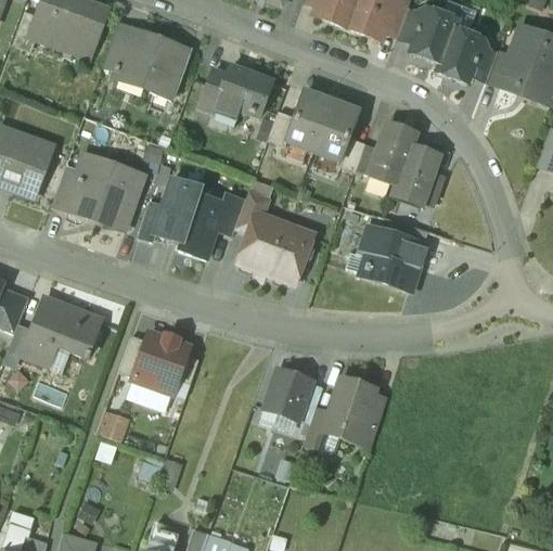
[(108,12),(75,0),(42,0),(37,16),(30,31),(39,35),(92,54),(108,12)]
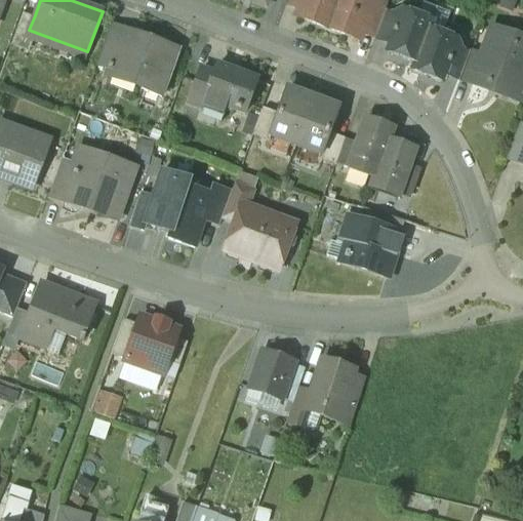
[(304,0),(300,7),(298,15),(328,27),(338,0),(304,0)]
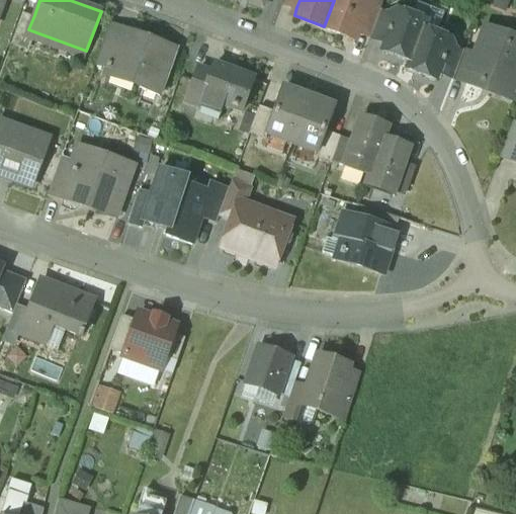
[(334,0),(324,26),(355,37),(357,30),(368,0),(334,0)]
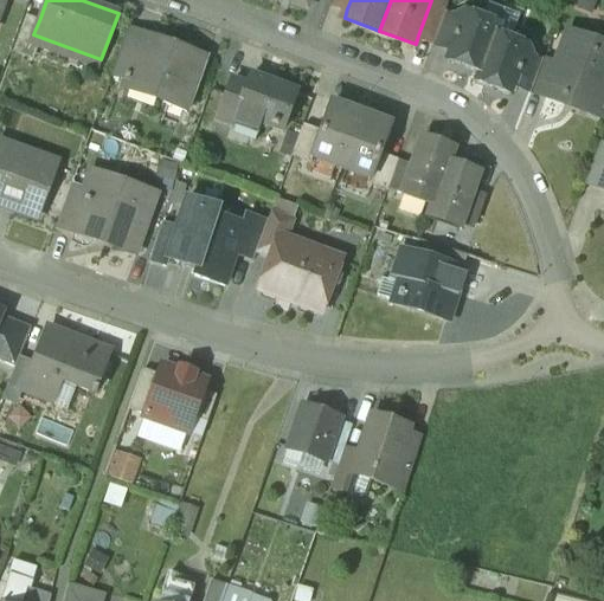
[(431,0),(418,36),(434,40),(444,12),(448,4),(438,0),(431,0)]
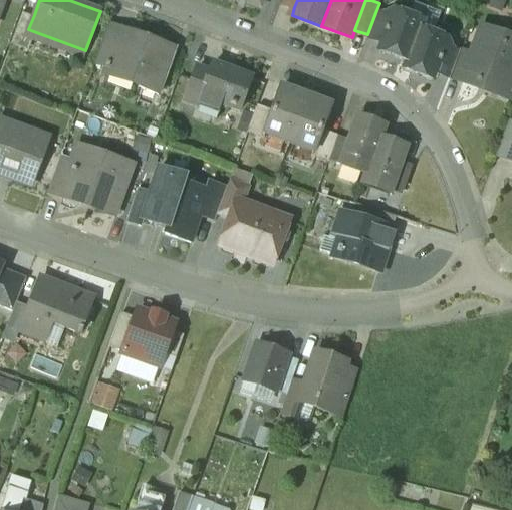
[(424,19),(397,9),(389,13),(389,14),(389,15),(379,39),(382,40),(379,48),(408,58),(420,27),(421,27),(424,19)]
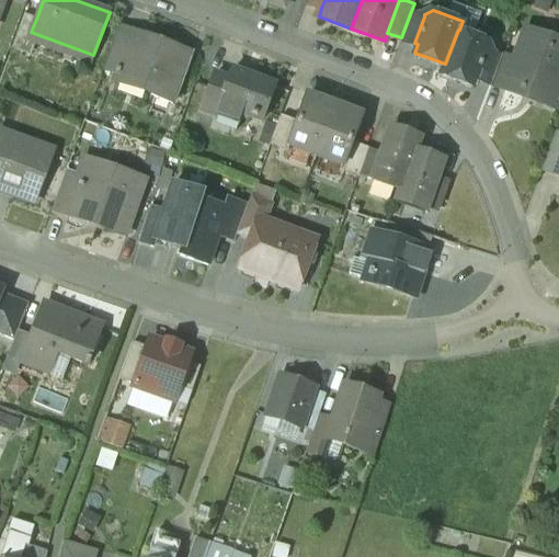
[(411,11),(401,37),(414,43),(424,16),(424,15),(411,11)]
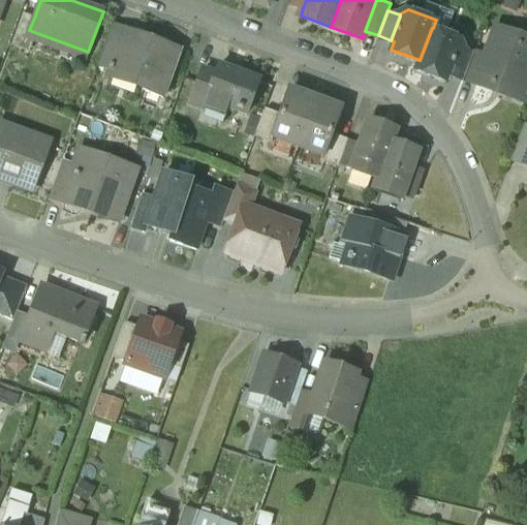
[(23,11),(11,43),(31,51),(37,33),(29,30),(35,16),(23,11)]
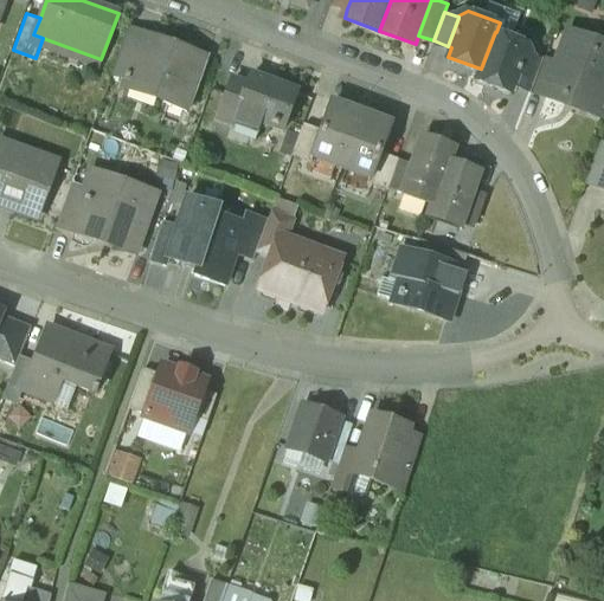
[(141,33),(128,28),(117,59),(130,64),(141,33)]
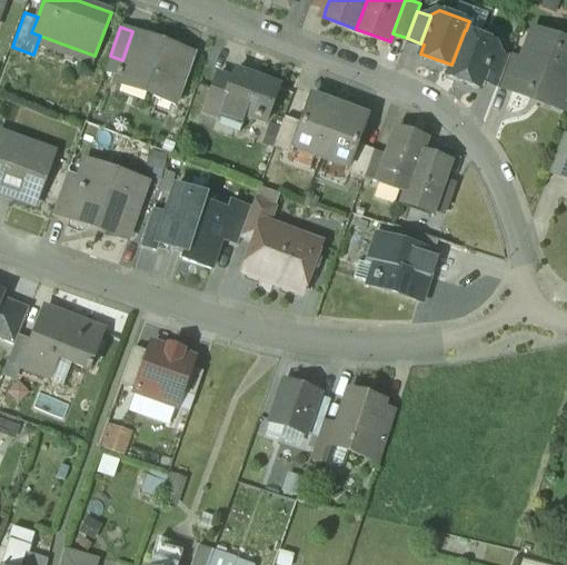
[(566,38),(536,27),(533,36),(566,48),(566,38)]
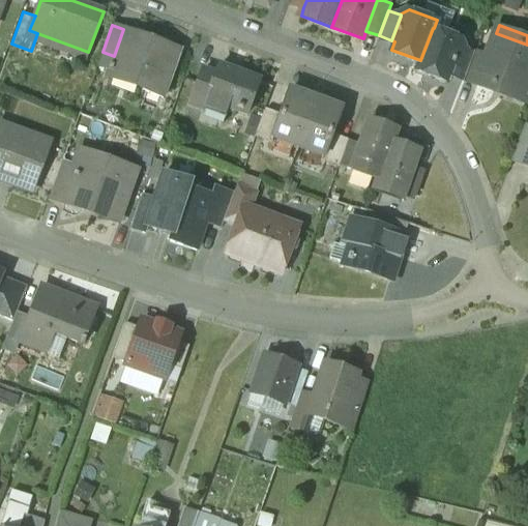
[(434,28),(433,28),(420,60),(417,68),(447,80),(449,72),(452,74),(462,48),(463,49),(464,46),(460,38),(434,28)]
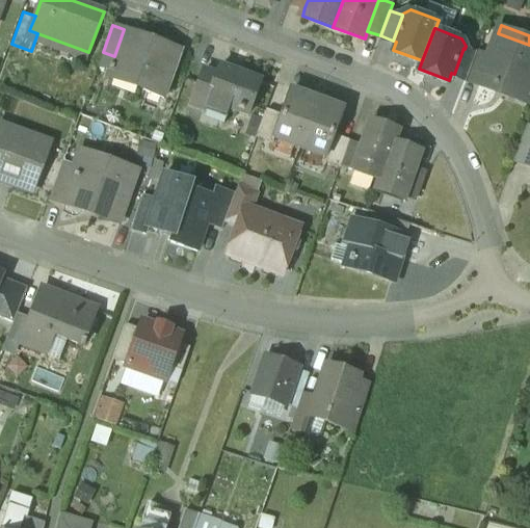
[(151,40),(124,29),(114,56),(110,68),(109,70),(147,83),(144,88),(165,96),(182,49),(152,38),(151,40)]
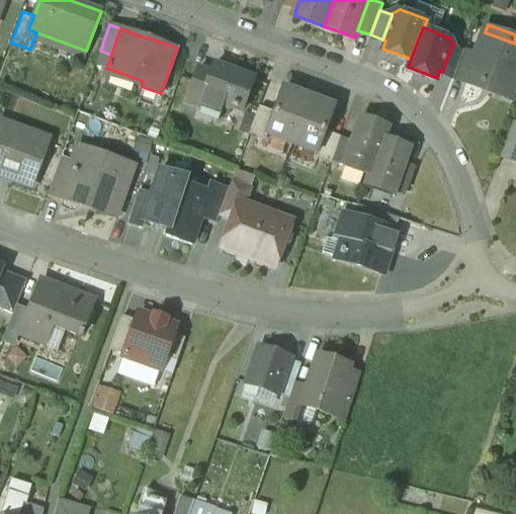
[(515,44),(485,32),(478,54),(468,77),(470,78),(507,91),(506,95),(508,96),(515,75),(515,44)]
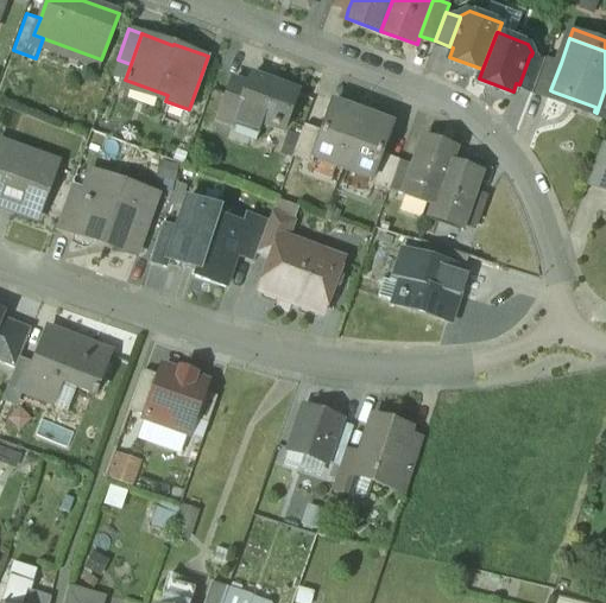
[(530,55),(519,84),(534,89),(544,61),(531,56),(530,55)]
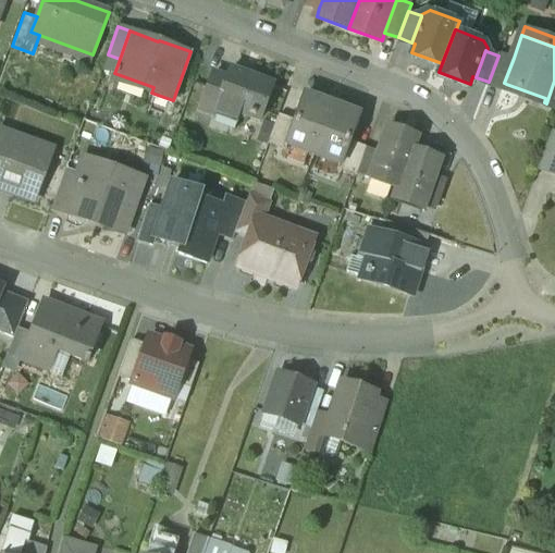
[(514,58),(500,52),(498,56),(489,82),(505,87),(506,84),(504,83),(514,58)]
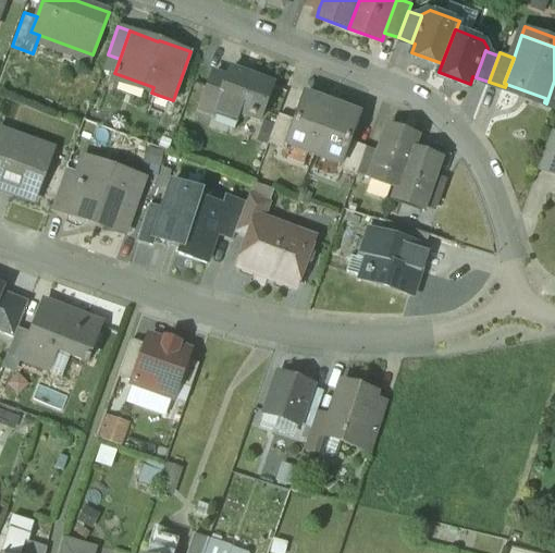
[(120,59),(108,54),(102,66),(115,71),(120,59)]
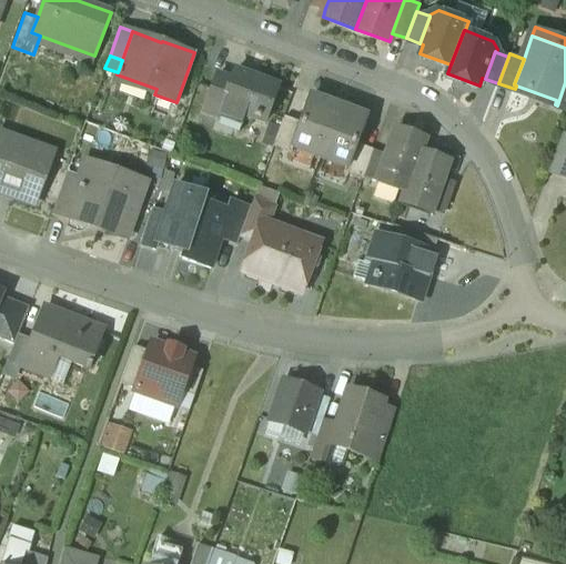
[(280,84),(236,68),(233,79),(223,106),(225,106),(266,121),(280,84)]
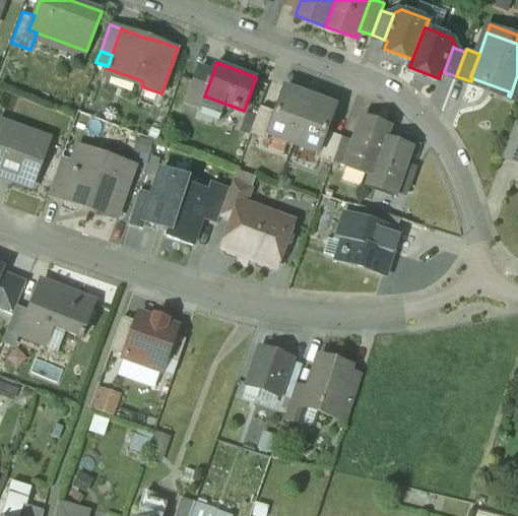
[(200,67),(188,101),(202,106),(206,97),(204,97),(213,72),(200,67)]
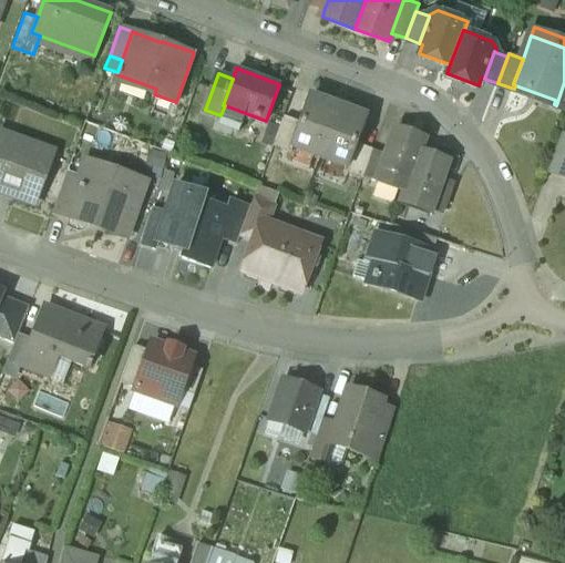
[(367,113),(311,93),(301,121),(291,150),(293,151),(294,147),(318,156),(317,160),(320,161),(321,156),(346,165),(345,169),(347,170),(357,141),(367,113)]
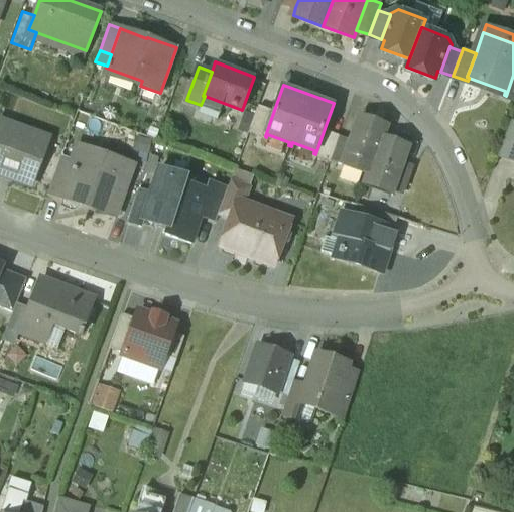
[(259,105),(249,131),(265,136),(274,110),(259,105)]
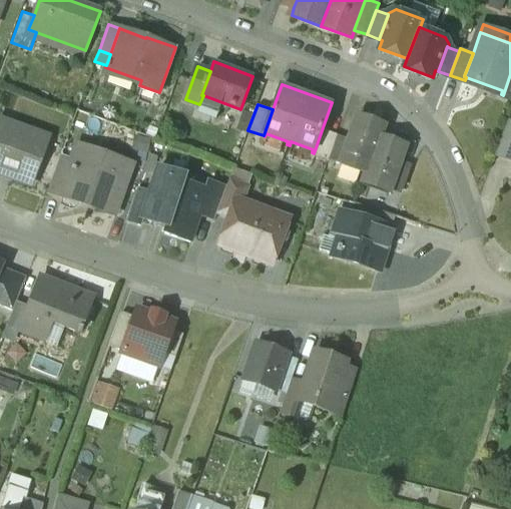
[(385,123),(358,114),(350,136),(341,161),(343,162),(344,159),(368,167),(369,168),(380,134),(381,135),(385,123)]
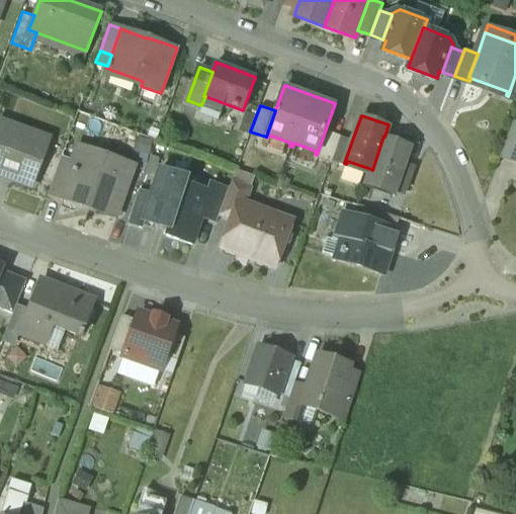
[(50,137),(10,121),(4,137),(0,135),(0,174),(2,175),(4,170),(33,180),(50,137)]
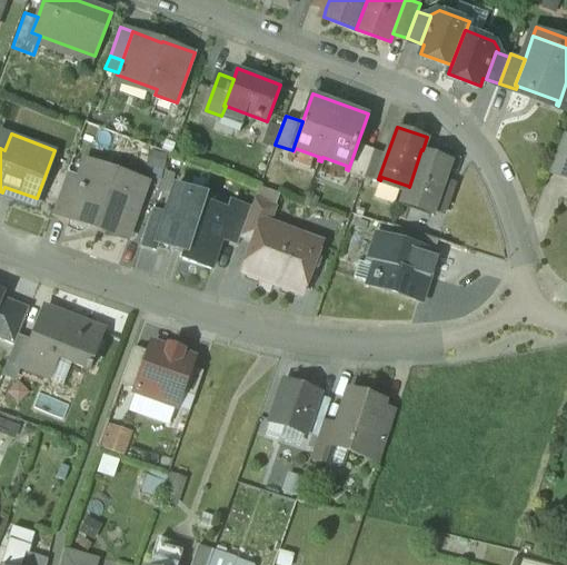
[(566,139),(563,138),(551,165),(564,169),(566,161),(566,139)]
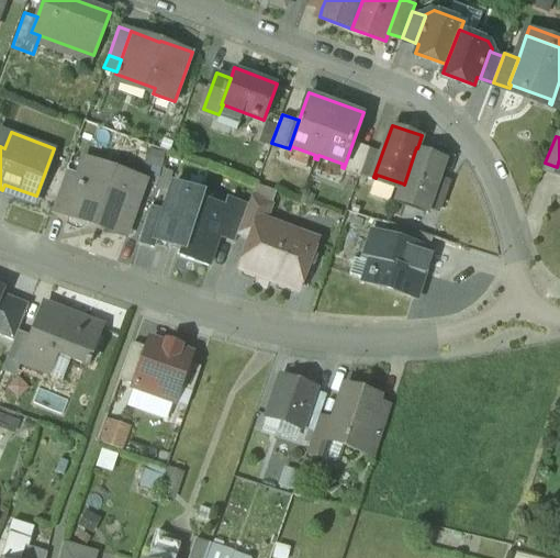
[(354,140),(344,168),(360,174),(361,173),(370,145),(354,140)]
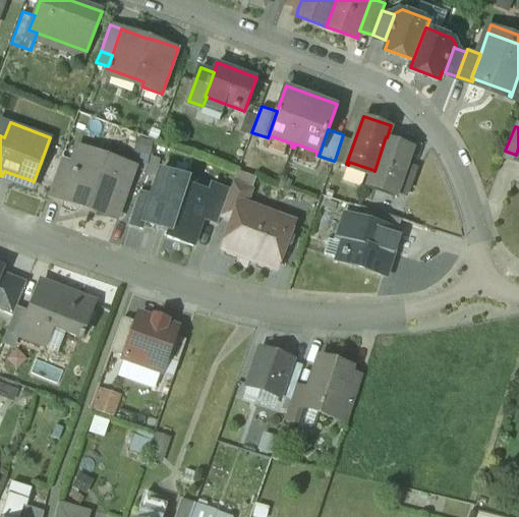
[(355,138),(343,134),(335,160),(346,164),(355,138)]
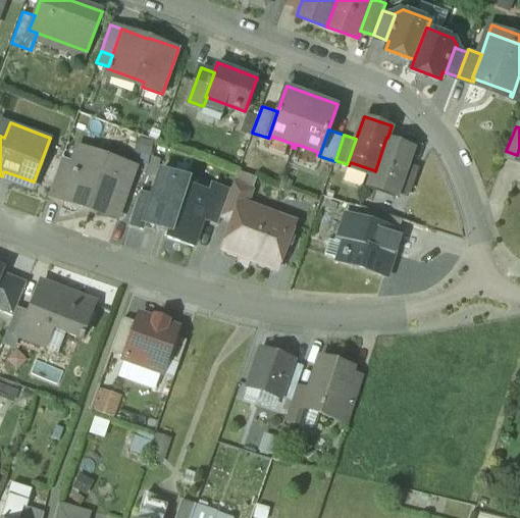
[(387,138),(386,137),(375,171),(374,170),(370,183),(398,193),(400,187),(409,161),(414,147),(387,138)]
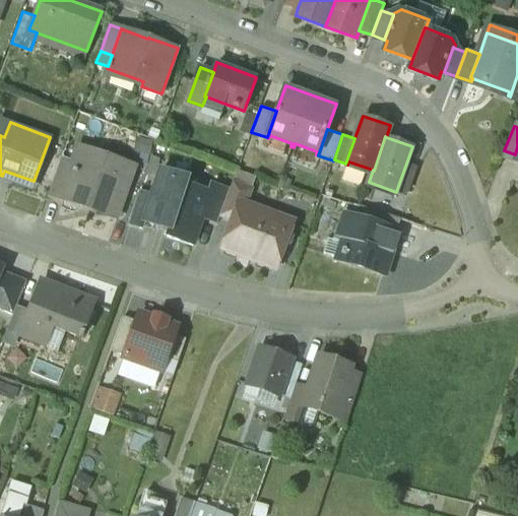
[(134,165),(86,147),(78,169),(74,167),(63,197),(64,198),(84,205),(85,201),(116,211),(126,182),(128,183),(134,165)]
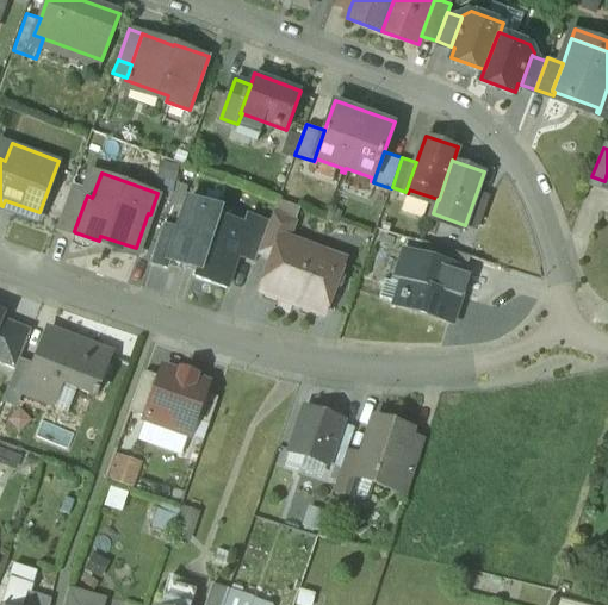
[(491,193),(478,188),(467,218),(481,223),(491,193)]
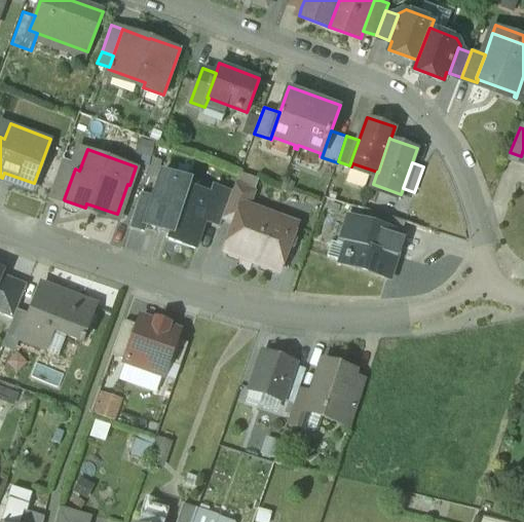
[(61,163),(49,196),(65,202),(65,200),(64,199),(75,169),(61,163)]
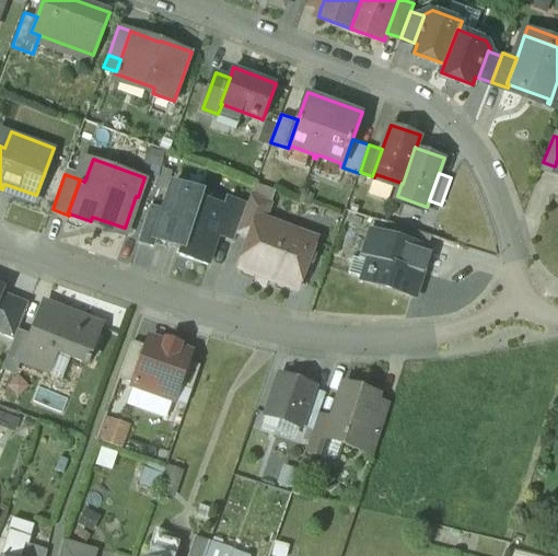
[(204,192),(174,182),(164,209),(155,238),(183,246),(181,253),(210,263),(220,232),(217,231),(227,205),(202,197),(204,192)]
